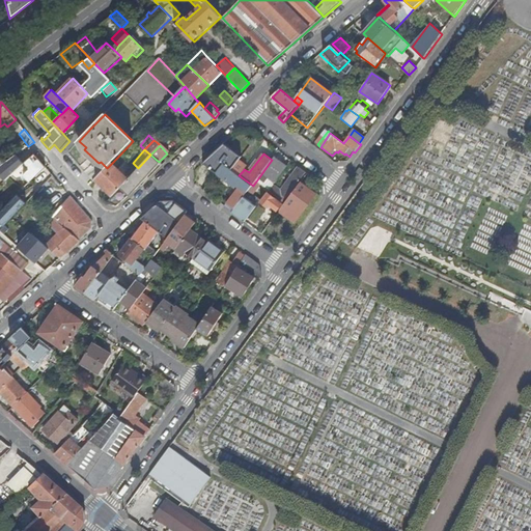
[(39,162),(40,161),(38,158),(35,155),(32,158),(25,163),(31,169),(25,176),(31,183),(46,168),(39,162)]
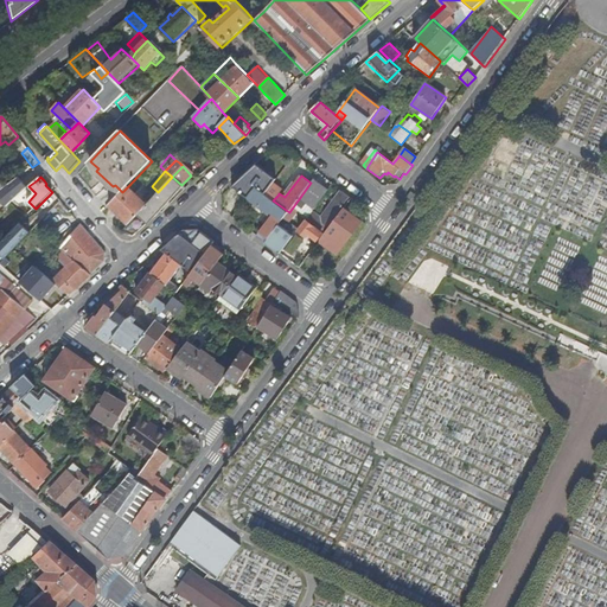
[(129,234),(135,235),(142,229),(154,216),(155,217),(180,190),(183,192),(186,189),(181,185),(172,177),(158,192),(147,205),(129,223),(121,232),(129,234)]
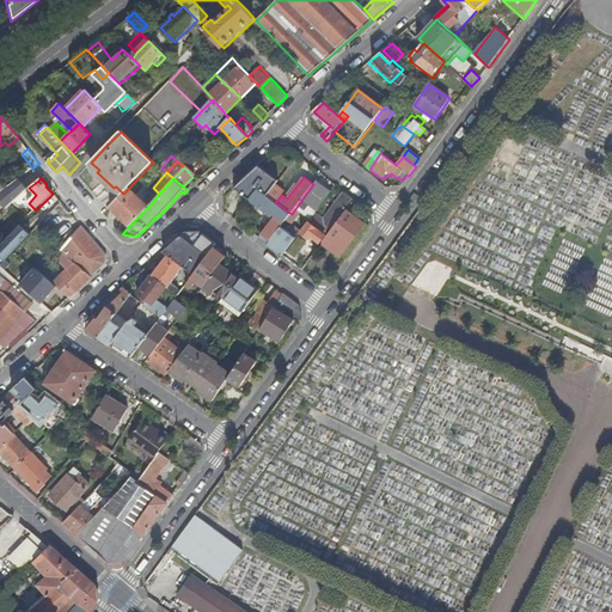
[(300,213),(310,220),(316,212),(330,194),(323,188),(325,185),(318,179),(313,184),(292,214),(287,220),(292,224),(300,213)]
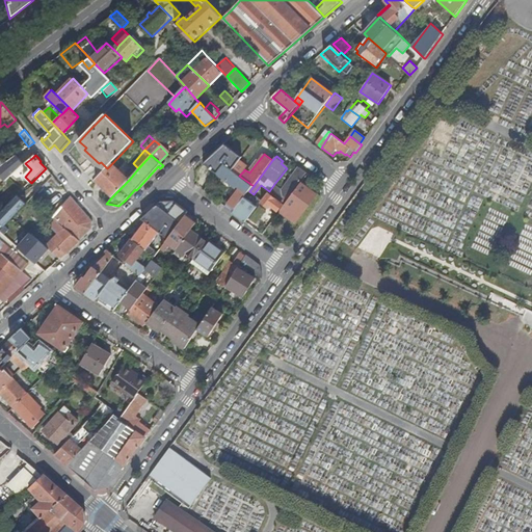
[(221,168),(209,158),(198,168),(212,180),(221,168)]
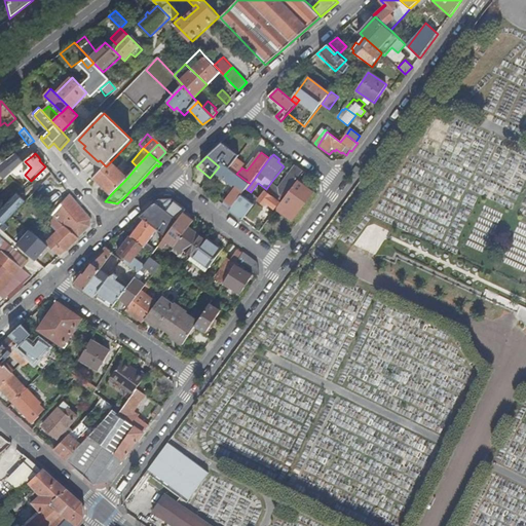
[(231,160),(226,166),(236,175),(236,174),(241,168),(231,160)]
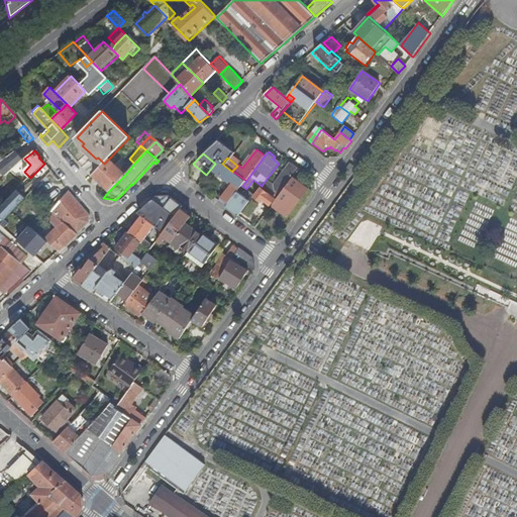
[(94,174),(102,182),(117,167),(109,159),(104,164),(94,174)]
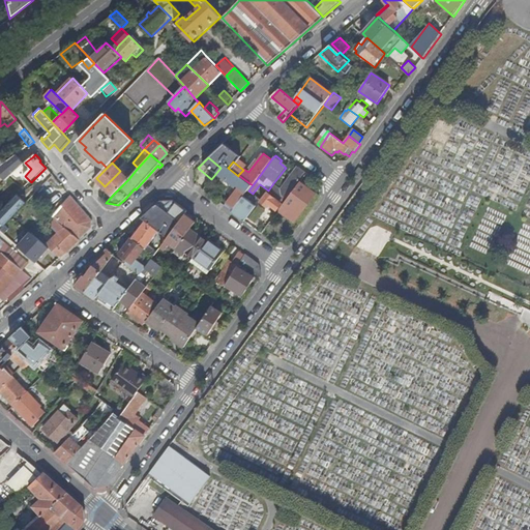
[(228,168),(225,166),(217,175),(221,177),(230,183),(235,187),(237,185),(239,186),(227,203),(234,209),(243,197),(247,192),(244,189),(249,183),(238,175),(238,176),(228,168)]
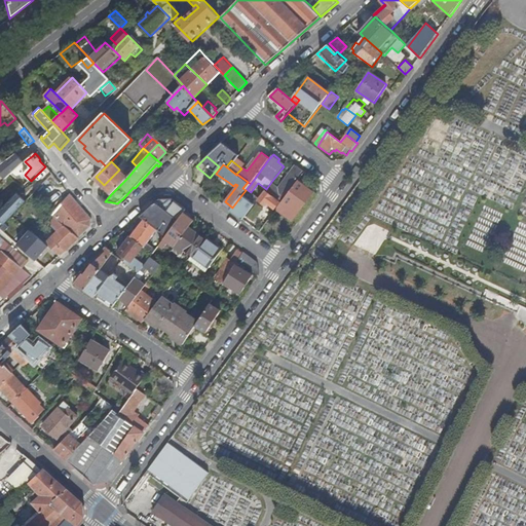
[(279,188),(271,182),(266,189),(280,201),(303,171),(296,165),(279,188)]
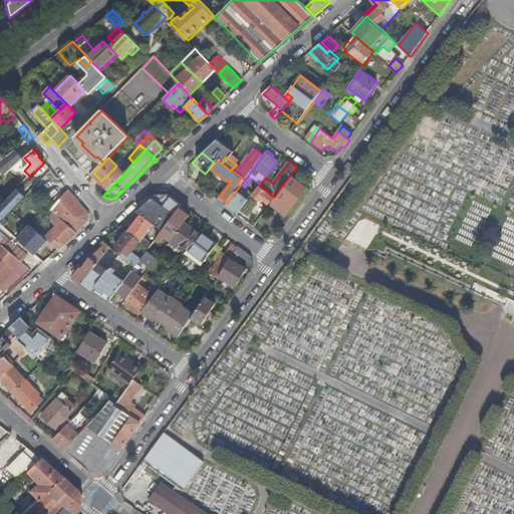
[(43,178),(51,170),(47,165),(38,173),(33,177),(39,183),(44,179),(43,178)]
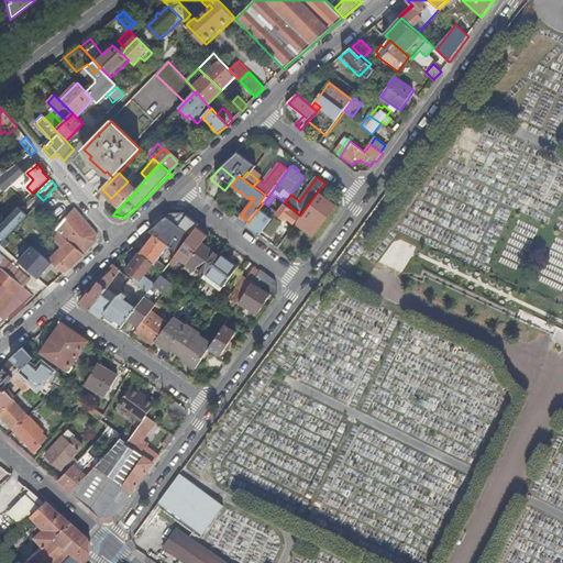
[(111,198),(120,207),(136,190),(128,181),(111,198)]
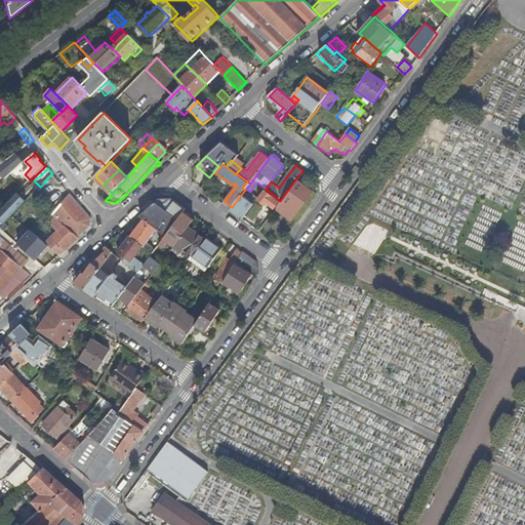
[(228,182),(218,175),(216,178),(225,185),(228,182)]
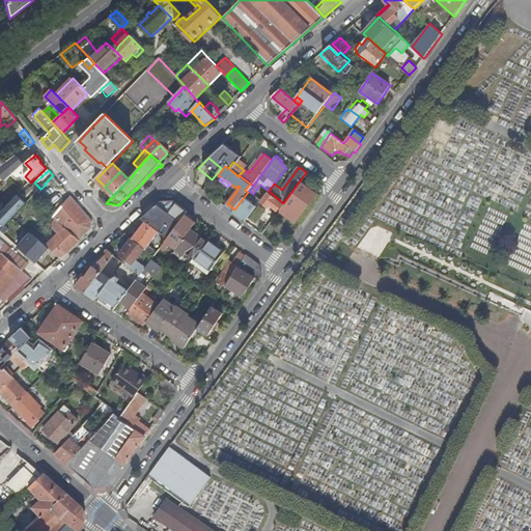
[(316,194),(301,183),(285,204),(280,211),(296,222),(316,194)]
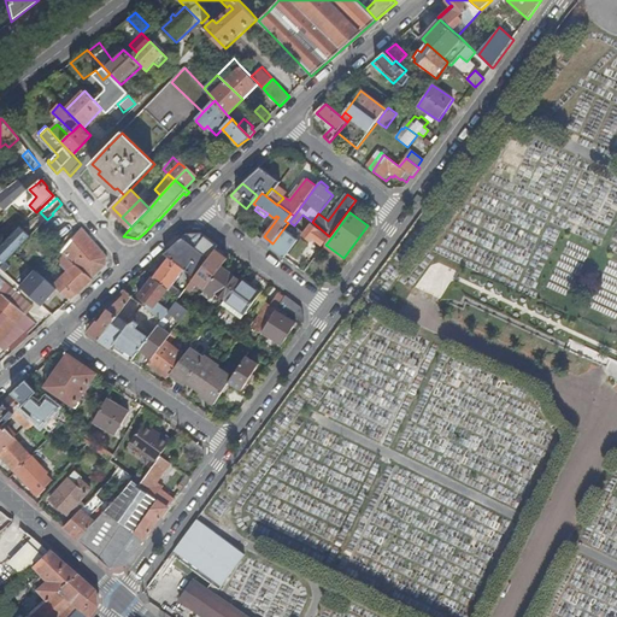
[(50,222),(53,231),(64,227),(60,218),(50,222)]
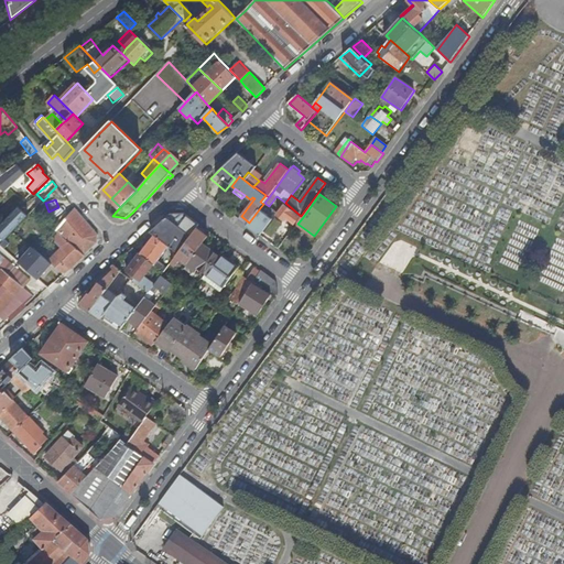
[(300,217),(284,205),(278,214),(284,218),(286,216),(290,219),(288,221),(286,224),(292,227),(300,217)]
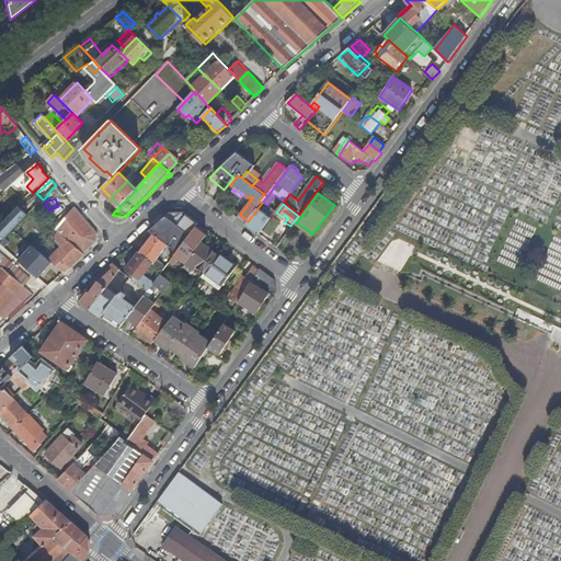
[(75,207),(56,230),(60,233),(84,254),(98,242),(99,235),(75,207)]
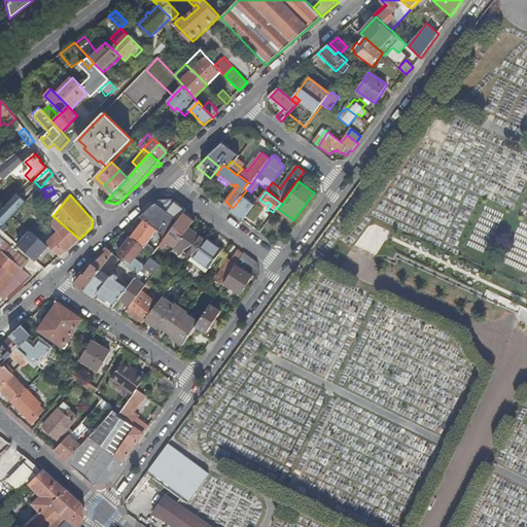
[(255,205),(242,196),(233,208),(232,210),(244,220),(247,216),(255,205)]
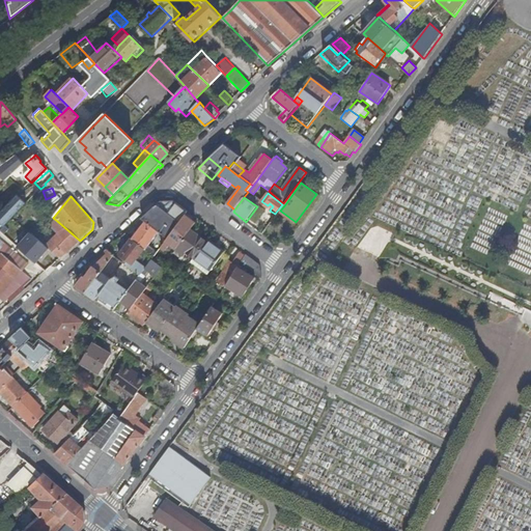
[(143,218),(146,221),(160,230),(164,233),(168,238),(186,216),(188,212),(174,201),(162,201),(143,218)]
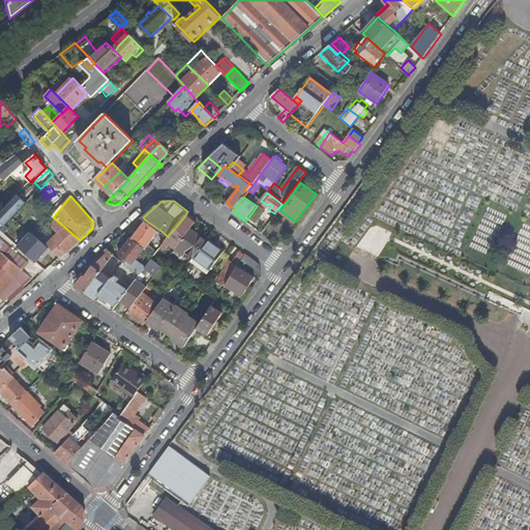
[(265,208),(259,203),(257,206),(248,217),(254,223),(265,208)]
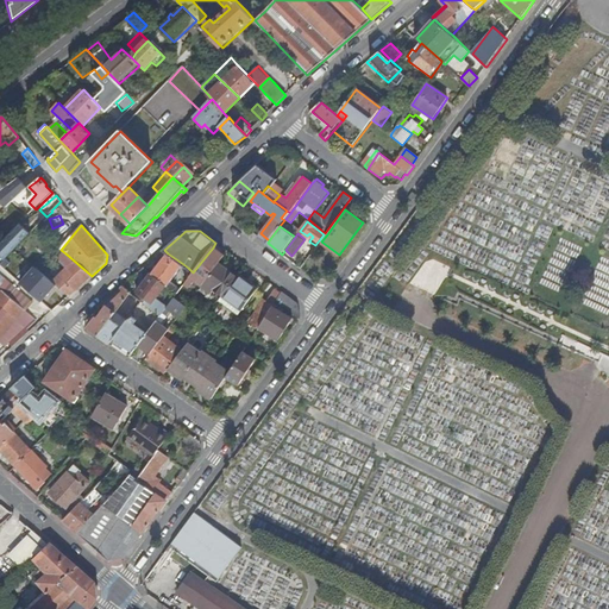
[(35,243),(27,237),(18,248),(27,256),(33,251),(30,249),(35,243)]
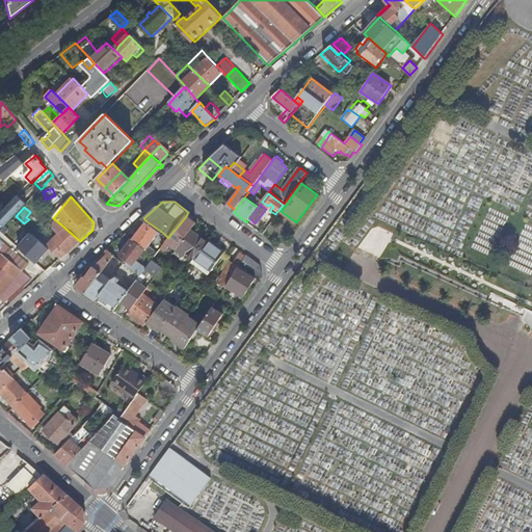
[(0,217),(0,233),(1,232),(6,225),(9,223),(1,216),(0,217)]
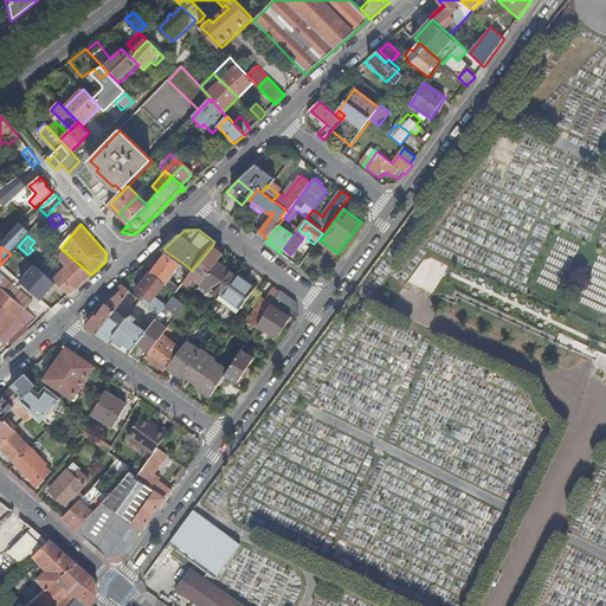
[(220,252),(212,246),(192,271),(191,275),(199,281),(220,252)]
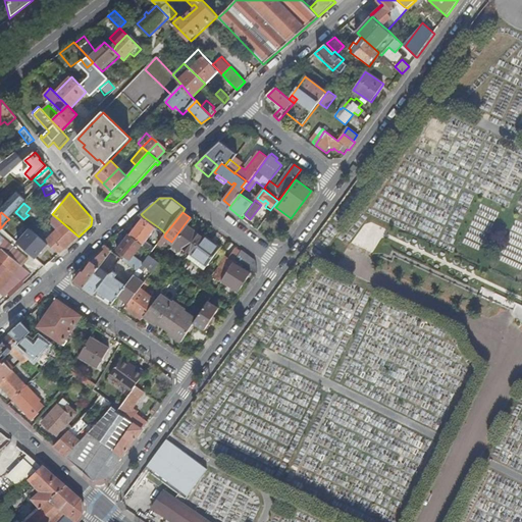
[(28,241),(35,232),(13,214),(9,219),(6,221),(28,241)]
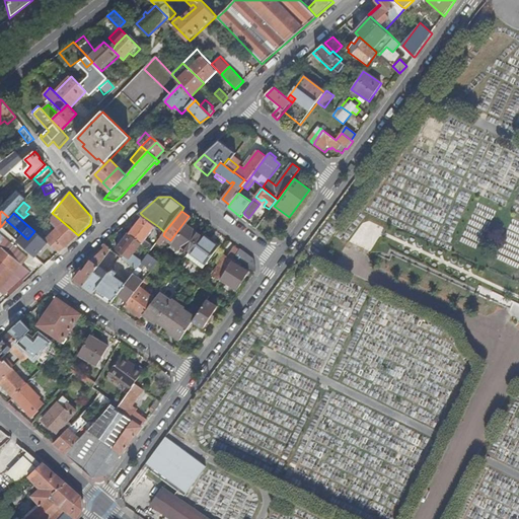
[(58,228),(46,240),(49,242),(56,249),(60,252),(78,235),(56,216),(51,221),(58,228)]
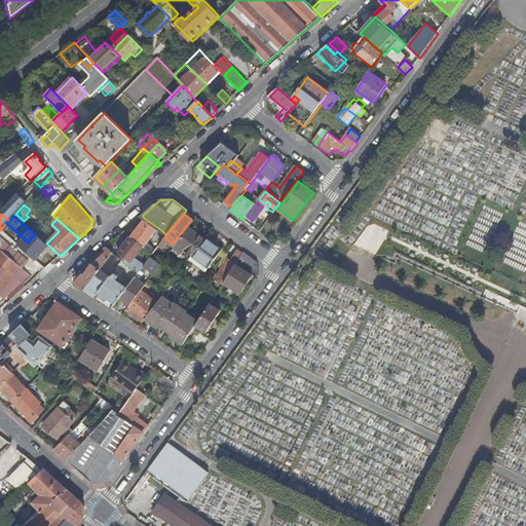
[(145,219),(132,237),(139,242),(153,254),(165,238),(166,235),(162,231),(158,237),(160,238),(153,247),(148,242),(158,228),(145,219)]
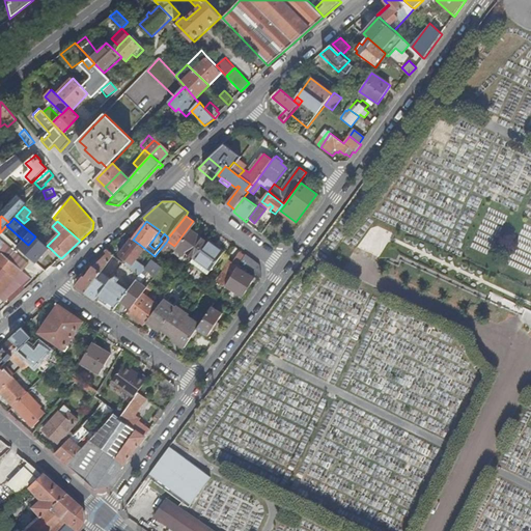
[(196,233),(191,229),(175,250),(184,256),(186,253),(193,258),(194,257),(206,241),(199,235),(197,238),(195,235),(196,233)]
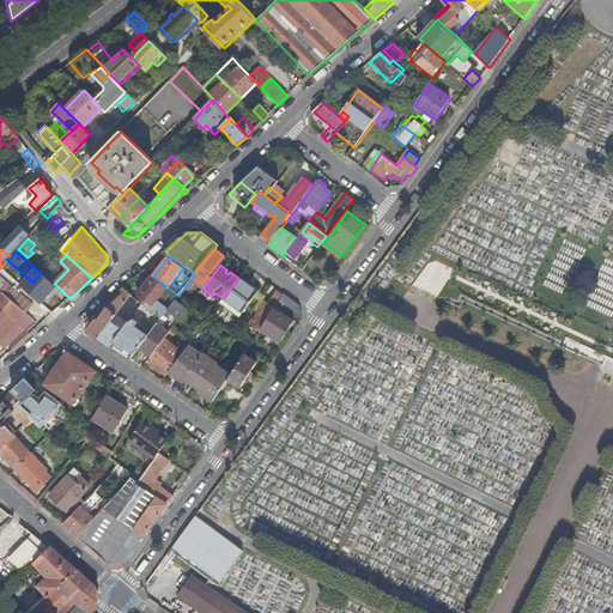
[(152,275),(146,284),(143,287),(138,295),(147,302),(145,304),(153,311),(155,311),(163,317),(168,310),(169,309),(152,296),(162,283),(153,277),(152,275)]
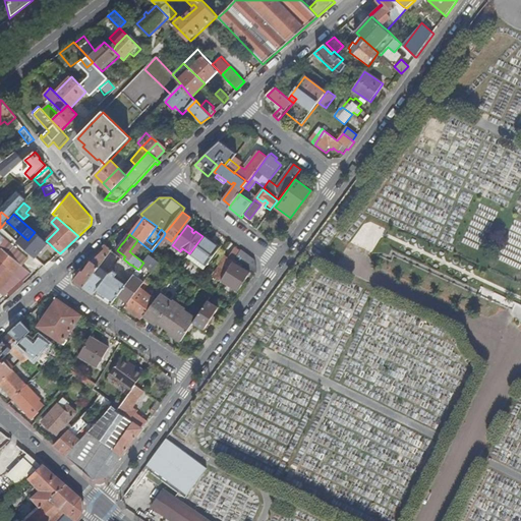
[(221,247),(204,235),(203,236),(190,252),(208,266),(221,247)]
